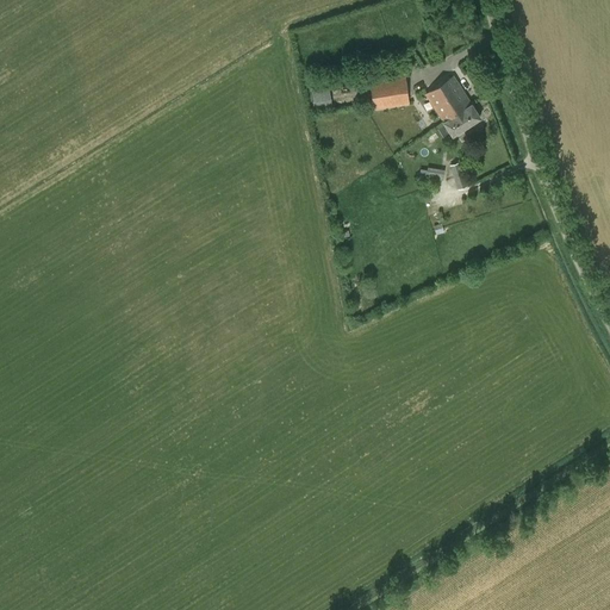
[(374,110),(410,105),(406,76),(369,82),(374,110)]
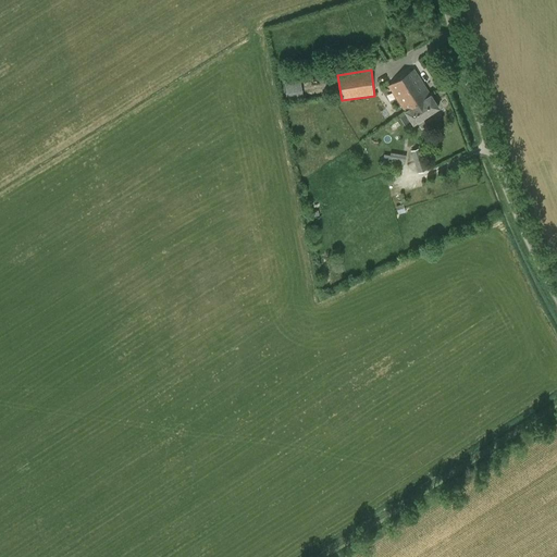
[(406,111),(431,95),(413,70),(390,86),(406,111)]
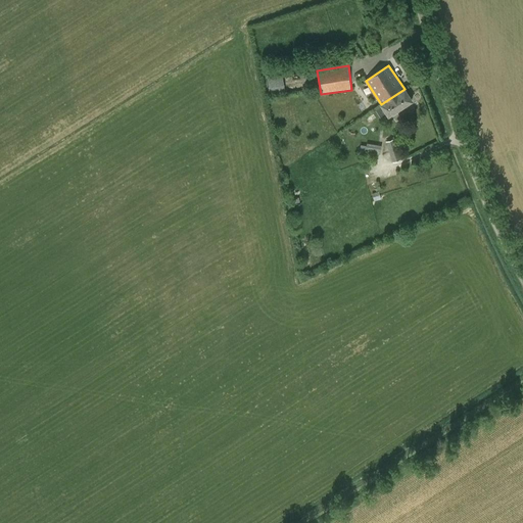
[(270,97),(285,94),(283,76),(267,78),(270,97)]
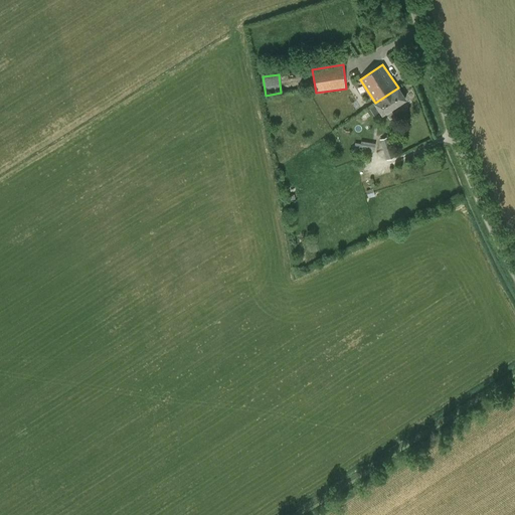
[(382,115),(405,100),(398,88),(375,103),(375,104),(382,115)]
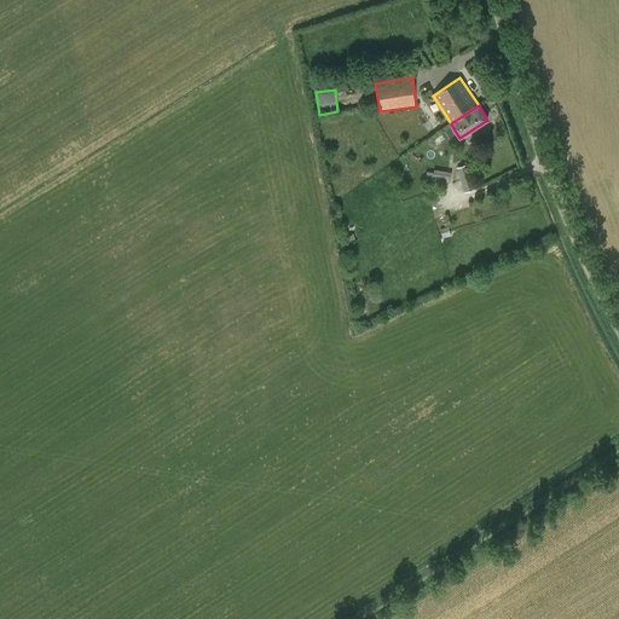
[(464,191),(474,189),(467,165),(457,167),(464,191)]
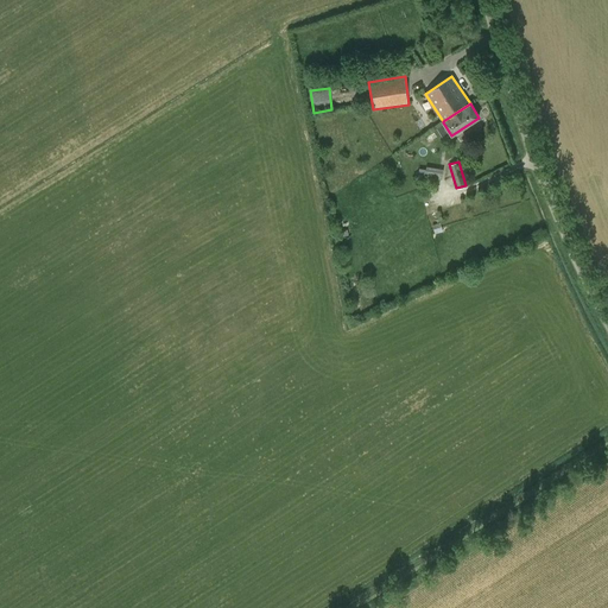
[(424,176),(441,179),(443,169),(426,166),(424,176)]
